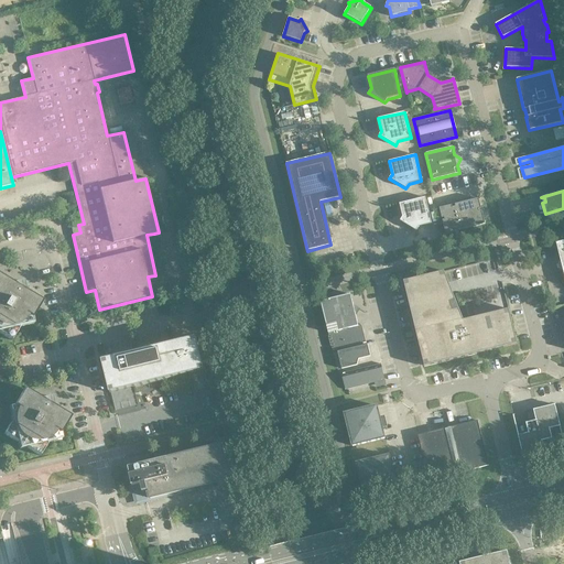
[(432,224),(425,197),(399,204),(402,217),(400,221),(416,231),(419,227),(432,224)]
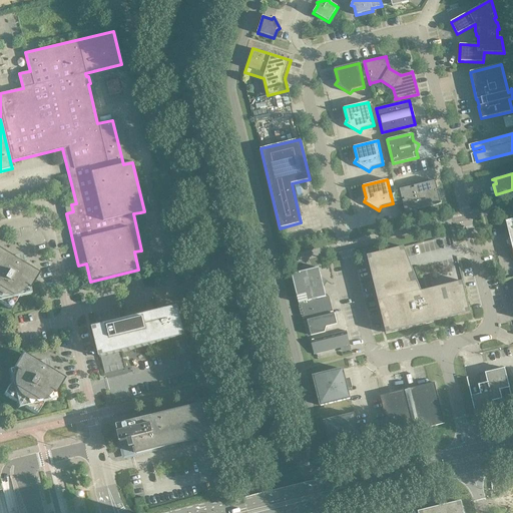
[(438,190),(435,180),(414,186),(414,188),(411,189),(411,186),(400,189),(402,198),(404,198),(405,200),(402,200),(405,212),(441,203),(438,191),(436,192),(435,190),(438,190)]
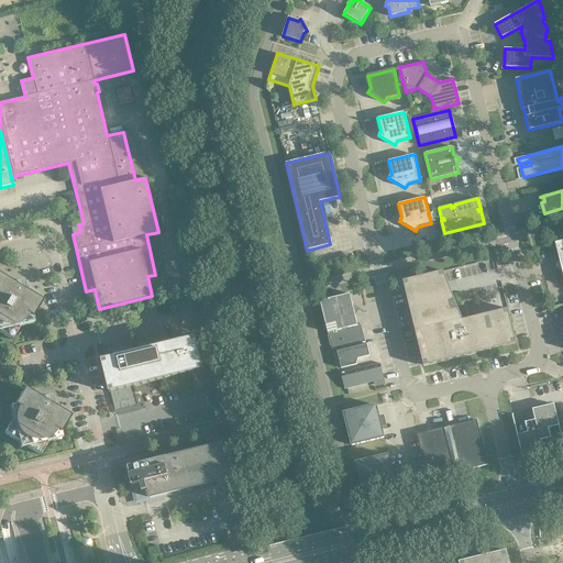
[(344,273),(342,263),(330,266),(333,275),(344,273)]
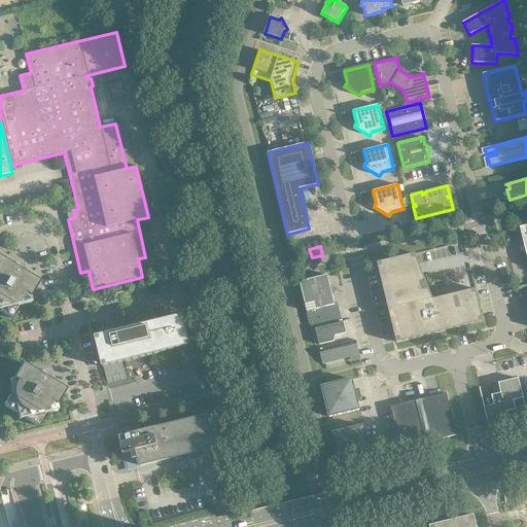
[(415,253),(377,262),(396,343),(483,321),(476,289),(432,300),(415,253)]
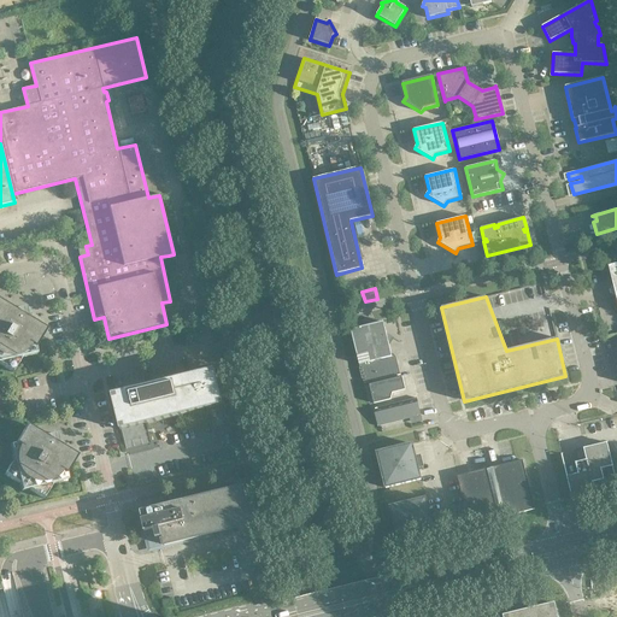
[(46,330),(0,303),(0,365),(12,372),(21,358),(36,354),(34,348),(46,330)]
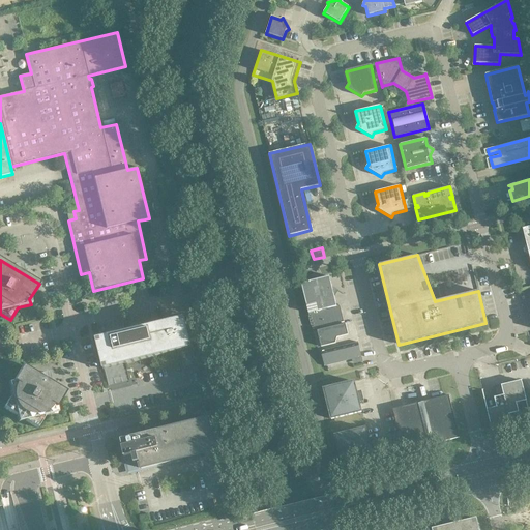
[(329,276),(322,278),(301,284),(313,329),(344,322),(344,321),(343,321),(340,305),(336,306),(329,276)]
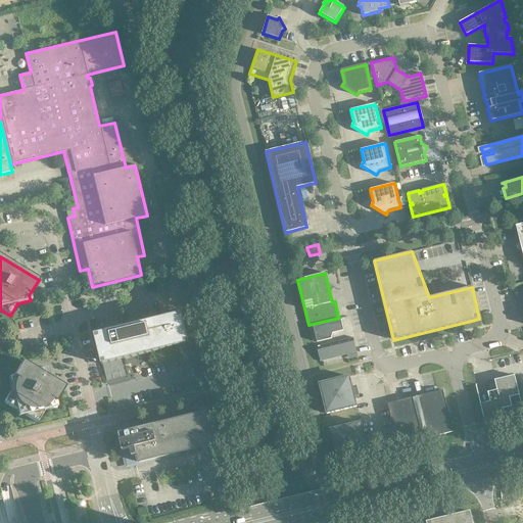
[(189,343),(182,313),(94,334),(102,365),(189,343)]
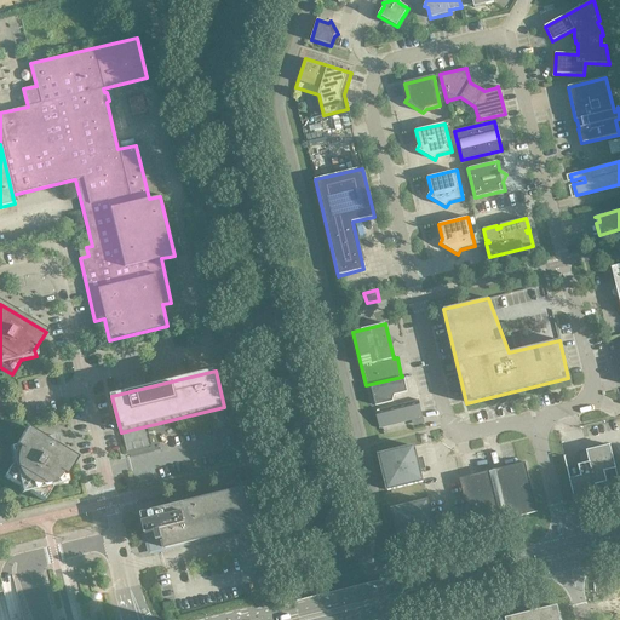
[(407,391),(403,379),(371,386),(375,406),(392,402),(394,395),(407,391)]
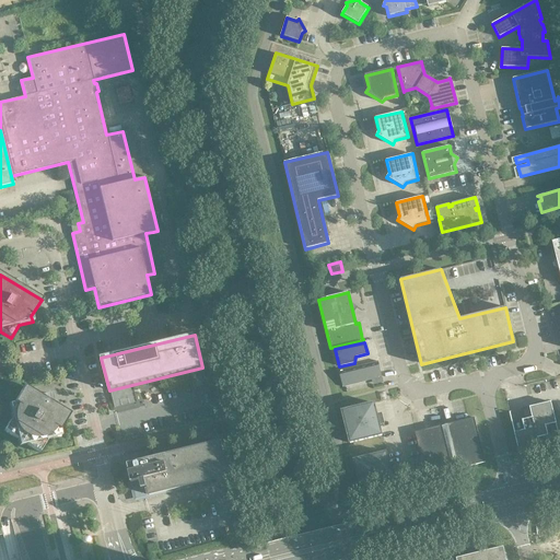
[(377,361),(340,371),(338,371),(342,387),(382,377),(377,361)]
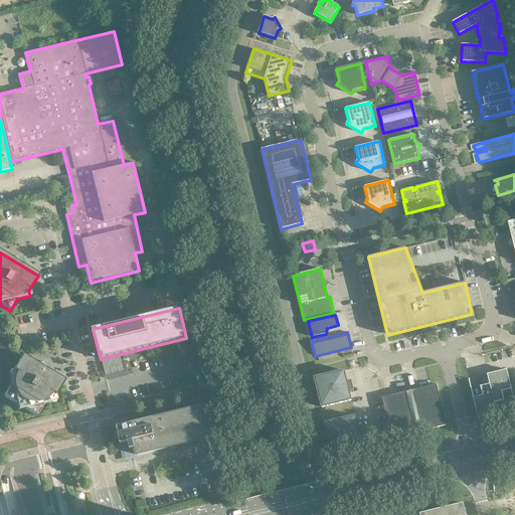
[(21,355),(12,371),(7,372),(10,384),(3,396),(15,403),(17,410),(24,409),(36,416),(43,404),(55,401),(54,396),(63,381),(21,355)]
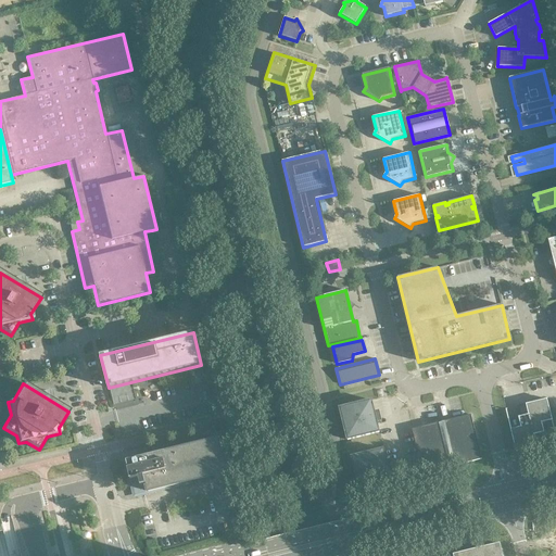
[(379,432),(371,400),(340,408),(348,440),(379,432)]
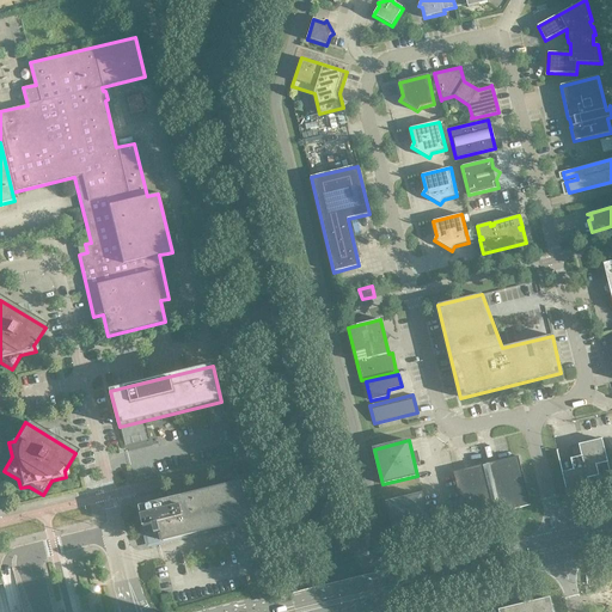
[(573,470),(562,472),(568,496),(591,490),(611,484),(611,481),(607,463),(601,440),(579,445),(580,448),(576,450),(577,454),(581,454),(581,457),(570,459),(573,470)]
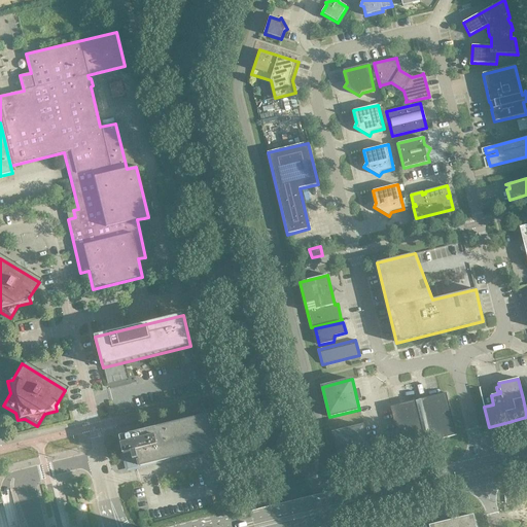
[(457,435),(447,393),(390,407),(400,449),(457,435)]
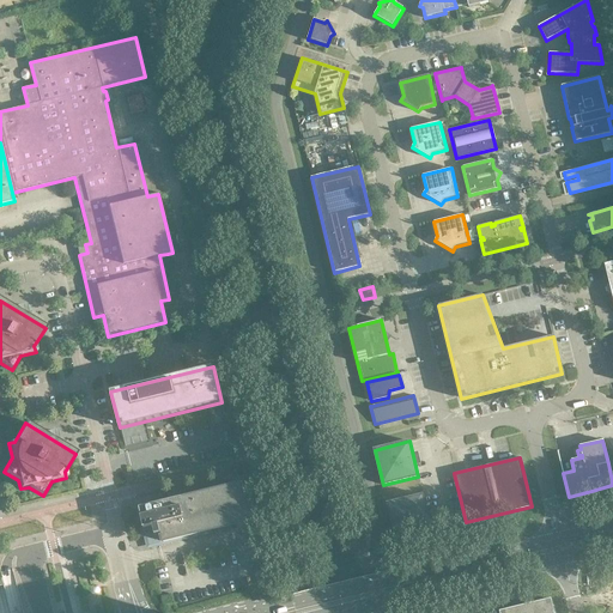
[(244,503),(241,485),(140,510),(140,509),(139,509),(144,528),(144,529),(155,526),(157,535),(153,536),(155,545),(254,520),(249,502),(244,503)]
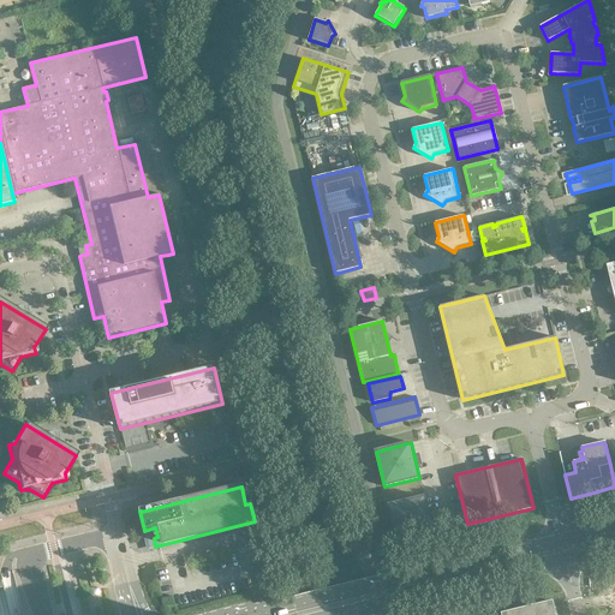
[(389,506),(398,541),(433,532),(424,496),(389,506)]
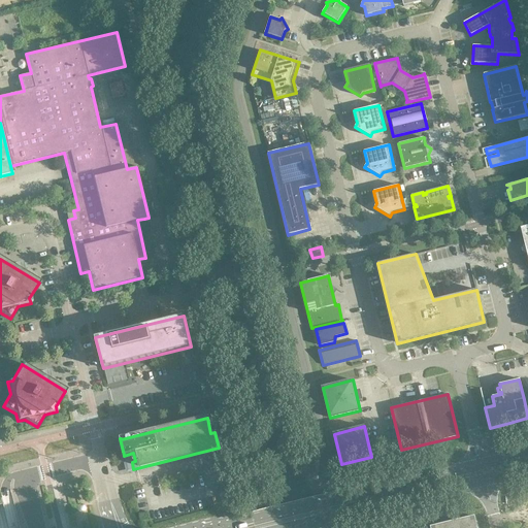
[(477,527),(474,517),(453,522),(430,527),(477,527)]
